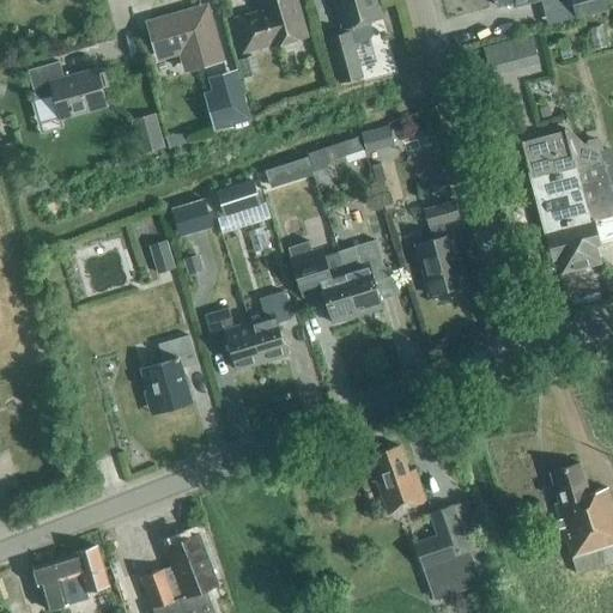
[(271,48),(307,37),(296,0),(256,0),(260,12),(232,20),(242,54),(269,47),(271,48)]
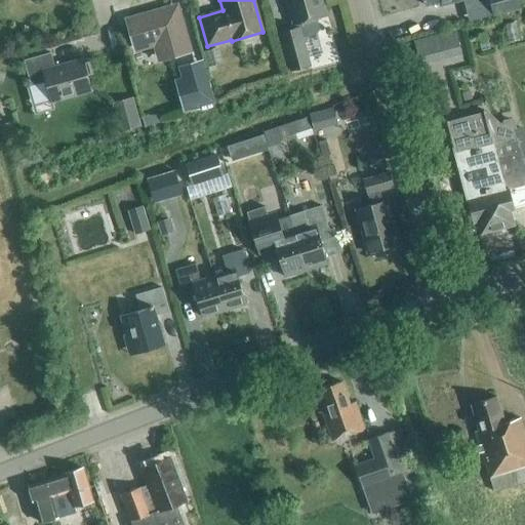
[(288,0),(290,6),(287,6),(293,26),(298,25),(300,35),(281,40),(290,72),(310,67),(303,39),(319,34),(315,19),(325,16),(320,0),(288,0)]
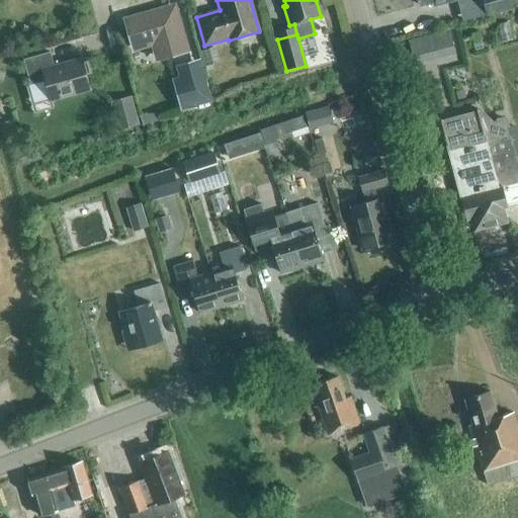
[(482,0),(487,16),(513,9),(511,0),(482,0)]
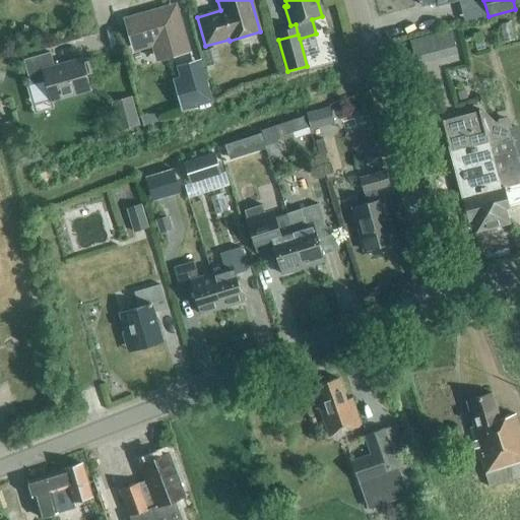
[(185,52),(173,9),(126,22),(135,53),(152,48),(155,60),(185,52)]
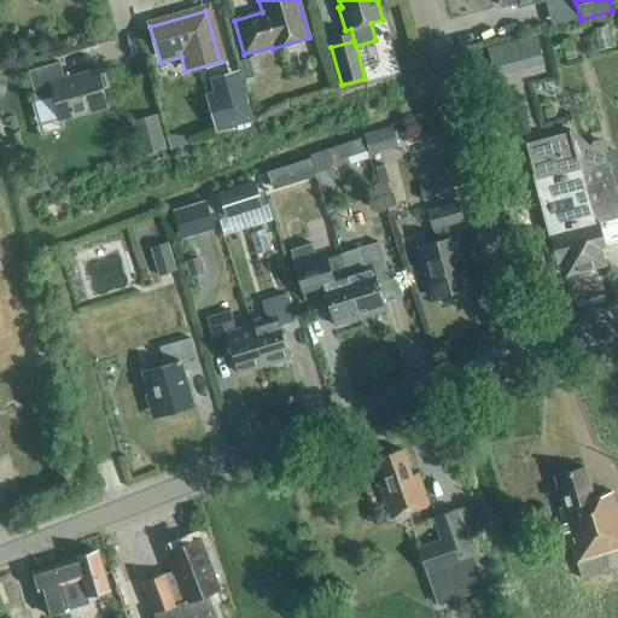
[(537,45),(531,46),(529,39),(488,50),(495,79),(546,64),(543,53),(540,54),(537,45)]
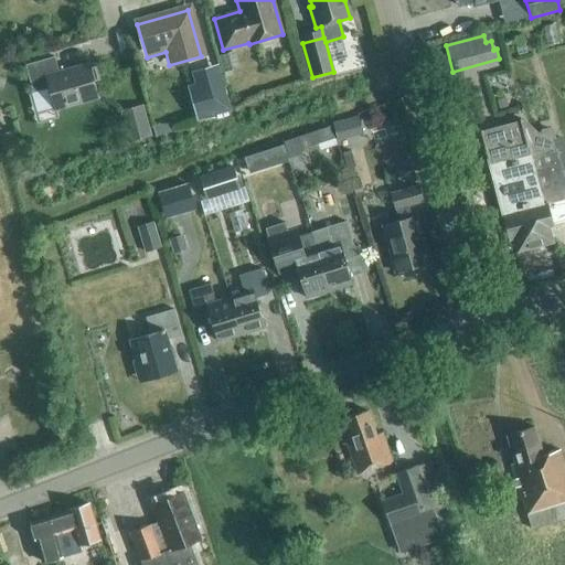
[(222,73),(237,68),(233,52),(216,56),(222,73)]
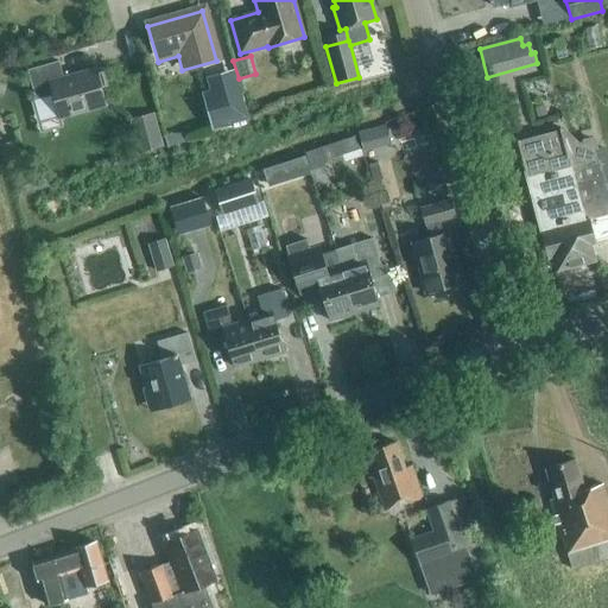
[(63,78),(58,63),(27,71),(36,100),(54,94),(61,119),(105,106),(95,70),(63,78)]
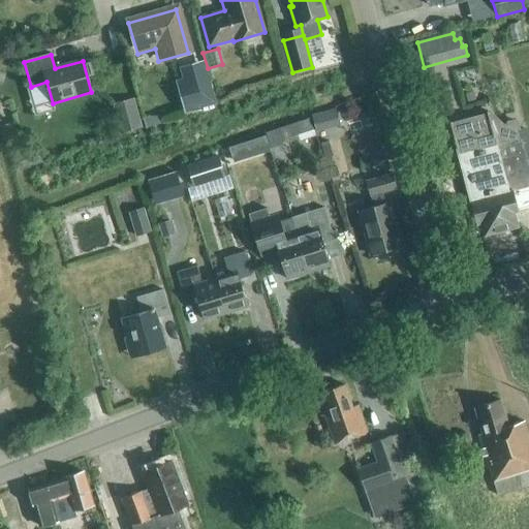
[(216,104),(204,61),(179,68),(182,79),(175,81),(184,114),(216,104)]
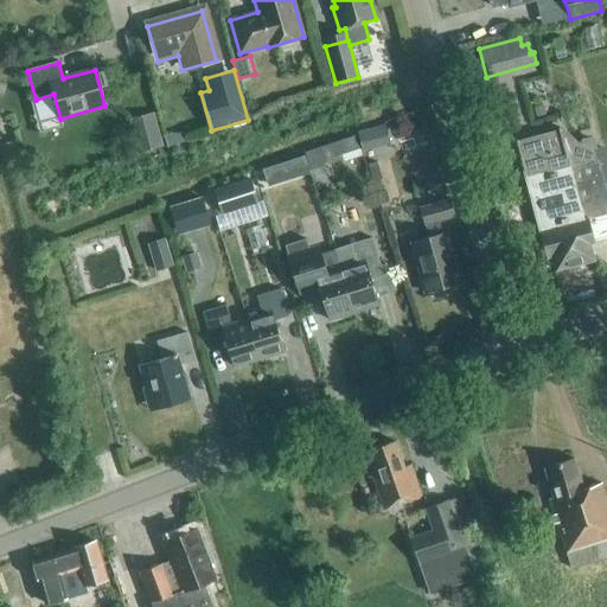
[(138,153),(164,147),(154,113),(129,120),(138,153)]
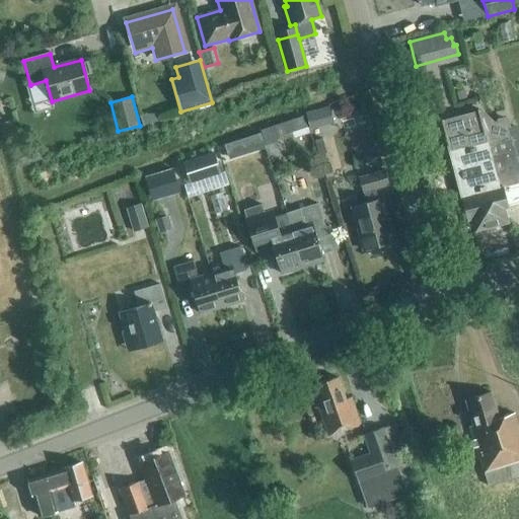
[(483,126),(478,110),(440,121),(467,221),(471,220),(474,232),(508,223),(504,209),(508,208),(507,204),(518,201),(518,170),(506,120),(483,126)]
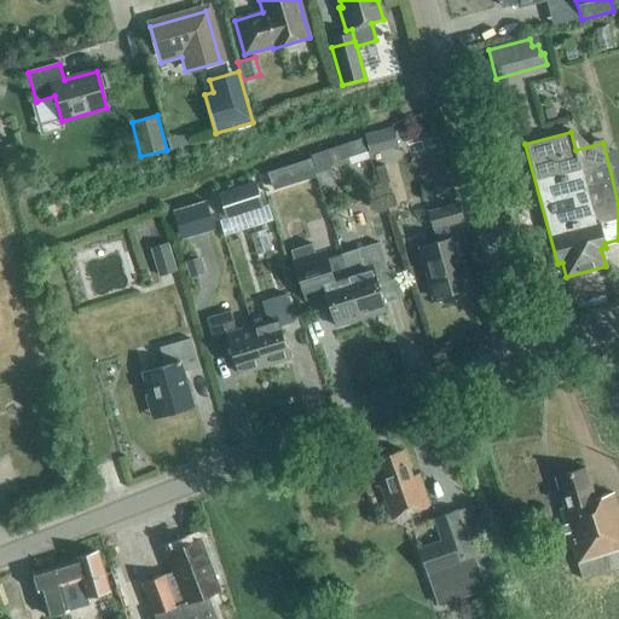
[(172,136),(168,138),(172,150),(190,146),(187,134),(172,136)]
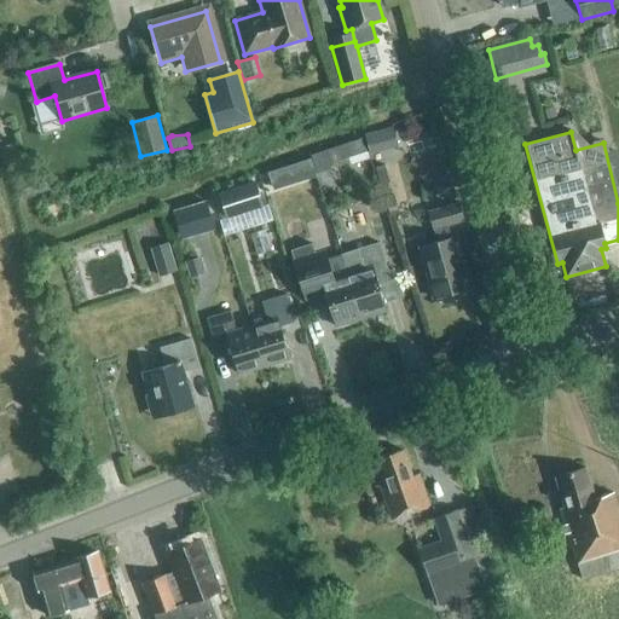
[(365,152),(362,139),(311,156),(319,185),(328,183),(324,173),(333,165),(365,152)]
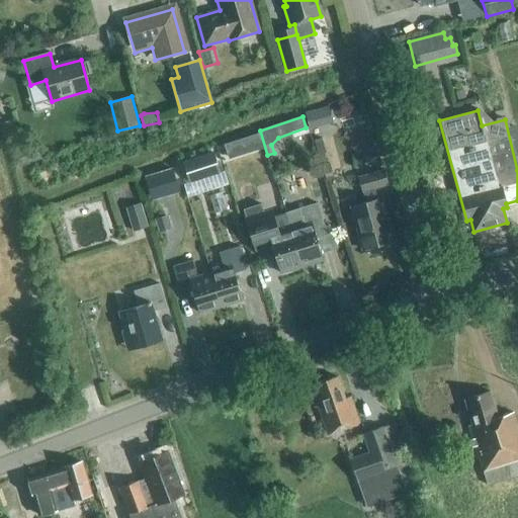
[(229,160),(240,156),(236,142),(224,145),(229,160)]
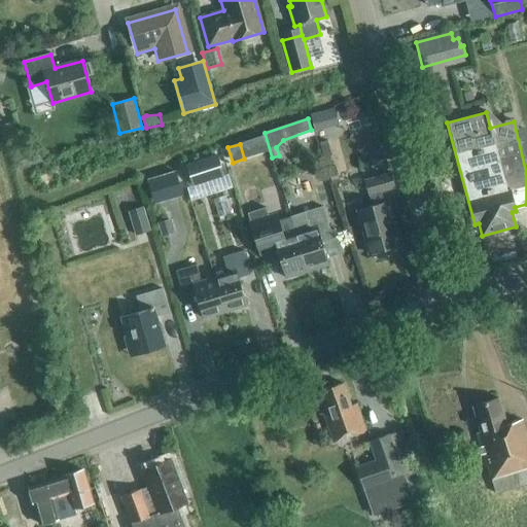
[(192,187),(224,177),(217,155),(186,167),(192,187)]
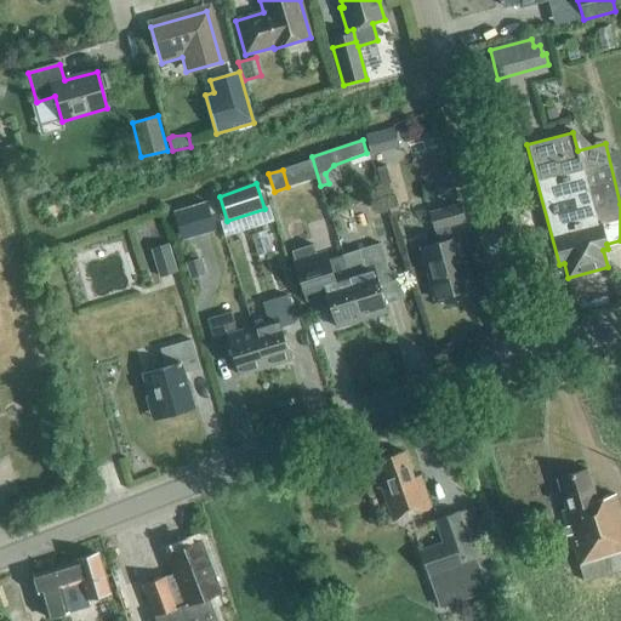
[(208,204),(174,214),(183,244),(217,234),(208,204)]
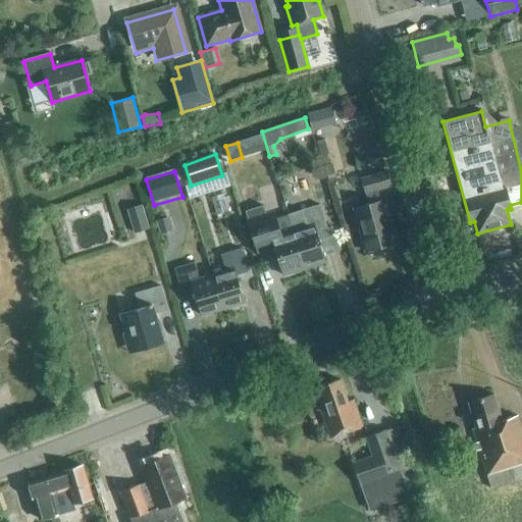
[(380,202),(377,191),(390,187),(386,173),(362,179),(368,205),(355,209),(366,252),(395,244),(382,202),(380,202)]
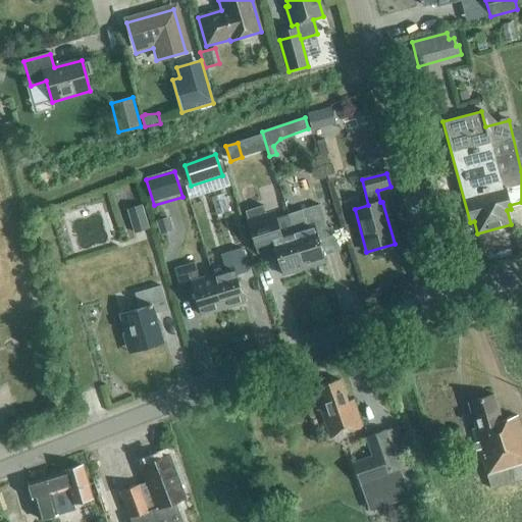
[(134,235),(149,229),(143,206),(126,210),(134,235)]
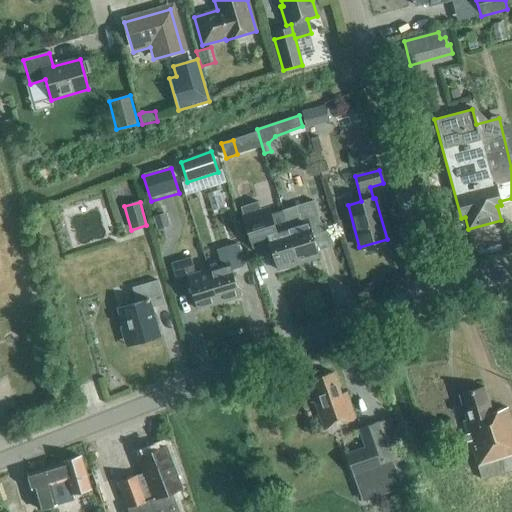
[(261,211),(259,202),(240,208),(252,248),(269,244),(277,271),(298,264),(287,228),(282,211),(271,215),(269,208),(261,211)]
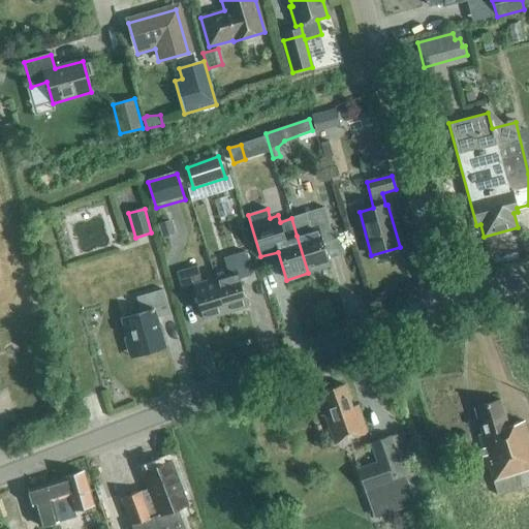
[(297,236),(308,273),(330,267),(320,236),(332,232),(324,209),(303,215),(291,218),(297,236)]
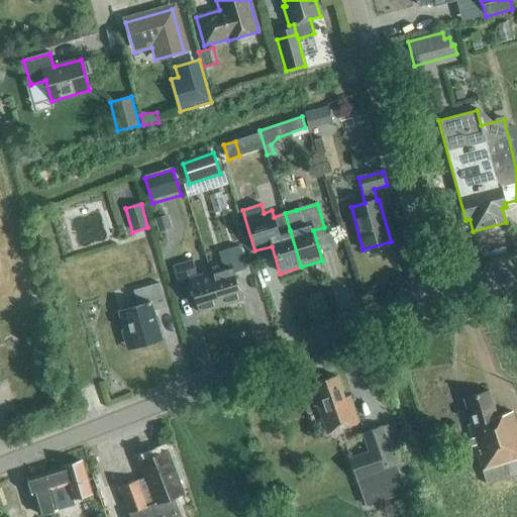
[(210,273),(220,307),(241,300),(233,274),(245,270),(238,246),(218,252),(223,269),(210,273)]
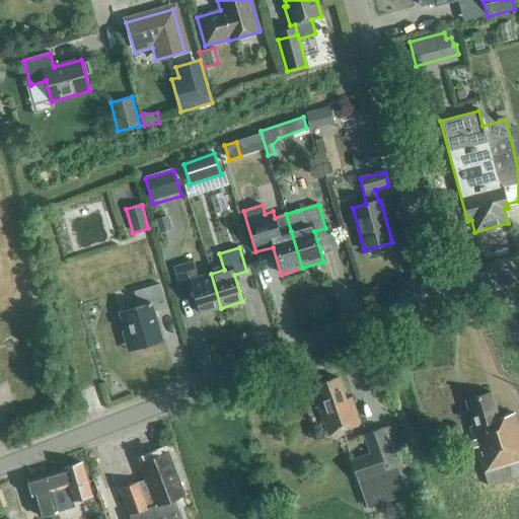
[(221,308),(211,274),(198,278),(193,262),(172,268),(179,291),(192,287),(200,314),(221,308)]
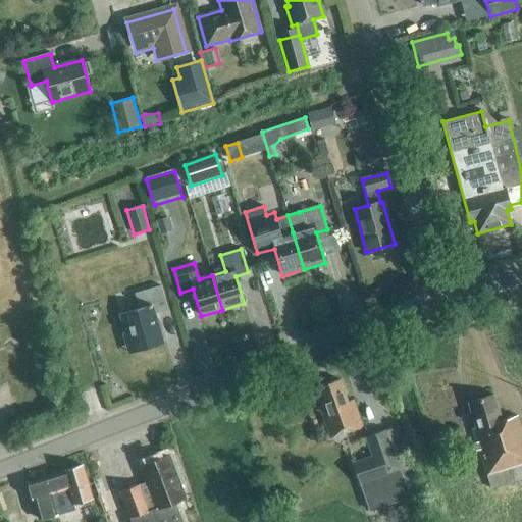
[(123,315),(134,349),(162,341),(154,314),(168,310),(161,285),(135,294),(140,311),(123,315)]
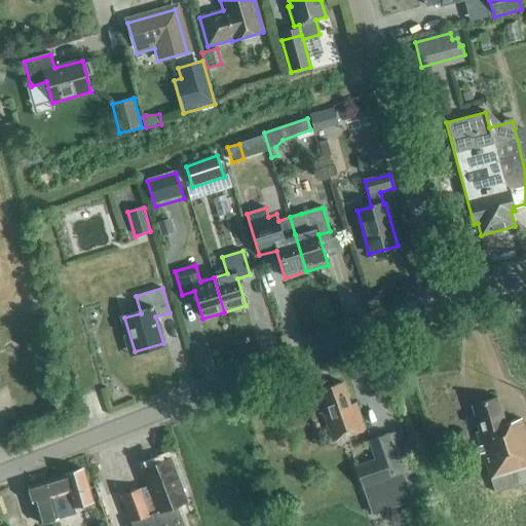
[(0,329),(0,347),(34,337),(29,321),(0,329)]
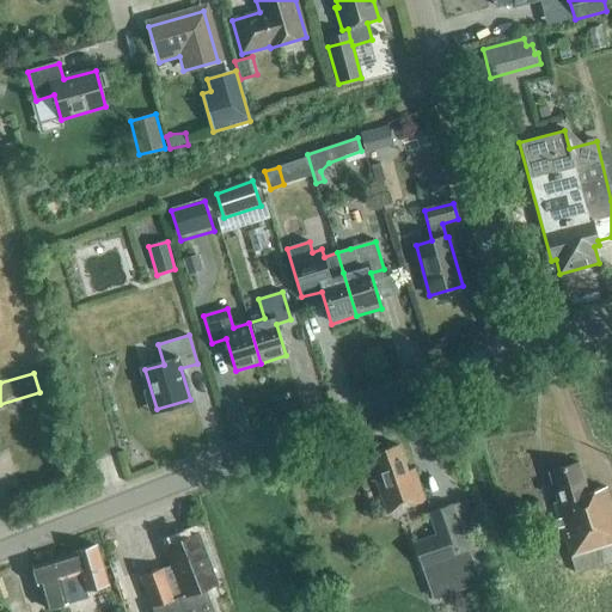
[(51,380),(41,383),(44,396),(55,393),(51,380)]
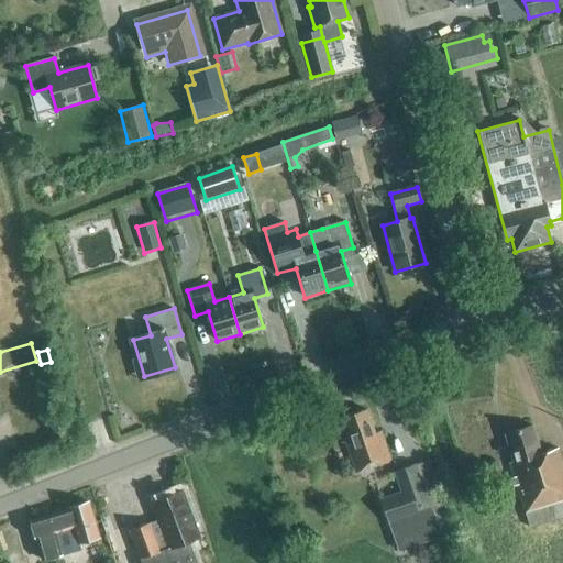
[(374,433),(366,410),(341,419),(338,421),(355,474),(390,462),(381,432),(374,433)]
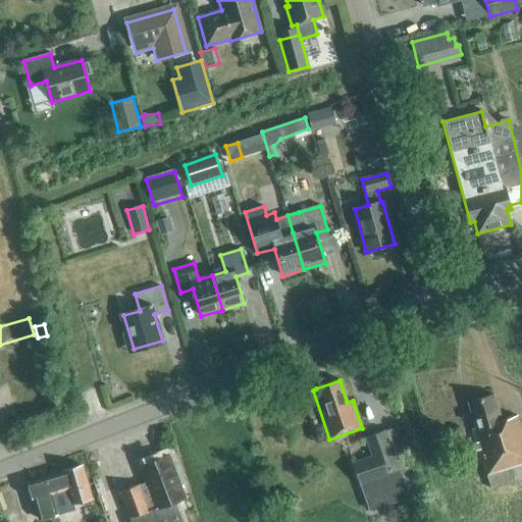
[(502,422),(493,396),(468,404),(476,429),(472,431),(490,489),(521,479),(521,431),(517,416),(502,422)]
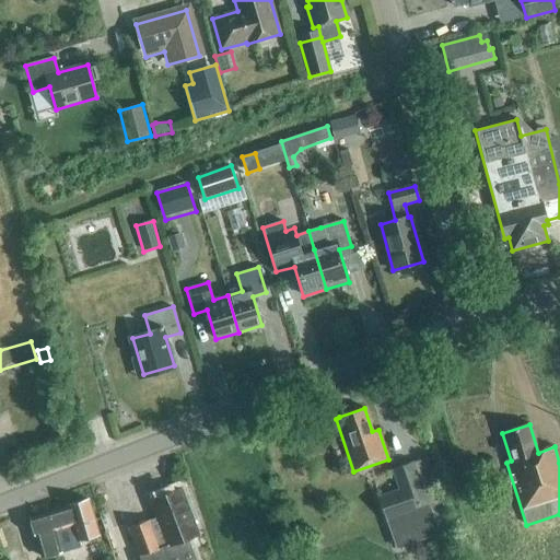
[(400,492),(380,499),(397,549),(440,534),(429,503),(428,504),(412,463),(393,469),(400,492)]
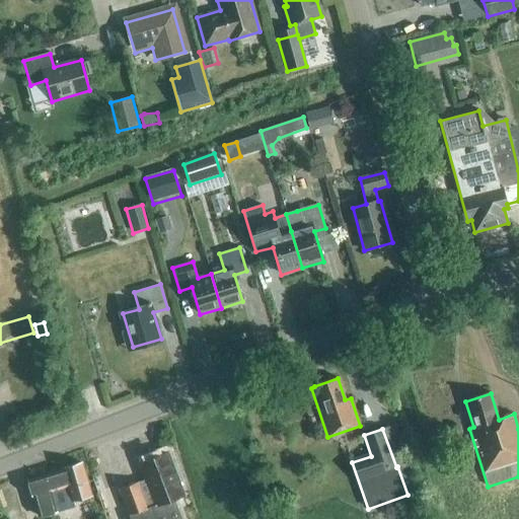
[(177,483),(166,453),(130,466),(137,485),(120,492),(129,518),(180,518),(168,487),(177,483)]
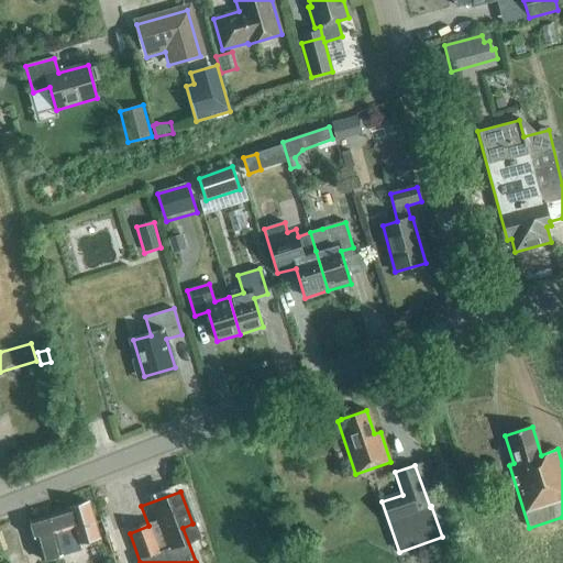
[(79,544),(99,538),(88,503),(68,509),(30,521),(35,540),(36,540),(43,561),(62,555),(59,549),(78,543),(79,544)]
